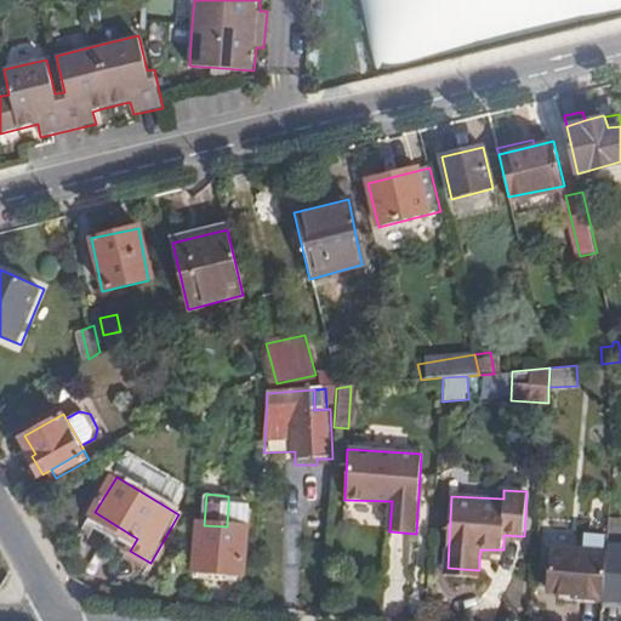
[(250,503),(228,502),(227,527),(204,525),(201,524),(198,575),(246,577),(250,503)]
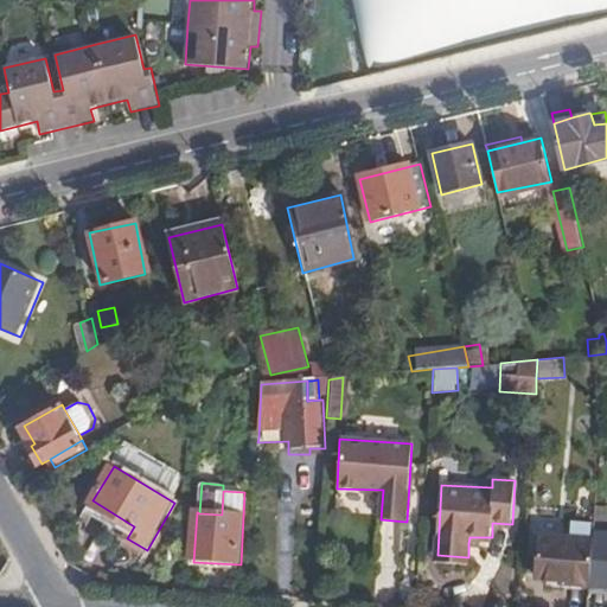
[(596,534),(606,534),(606,505),(599,505),(598,516),(596,534)]
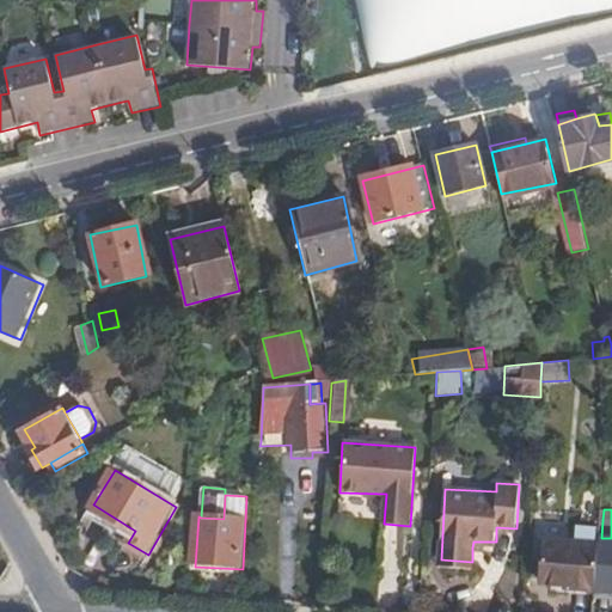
[(601,538),(603,520),(576,519),(574,542),(601,543),(601,538)]
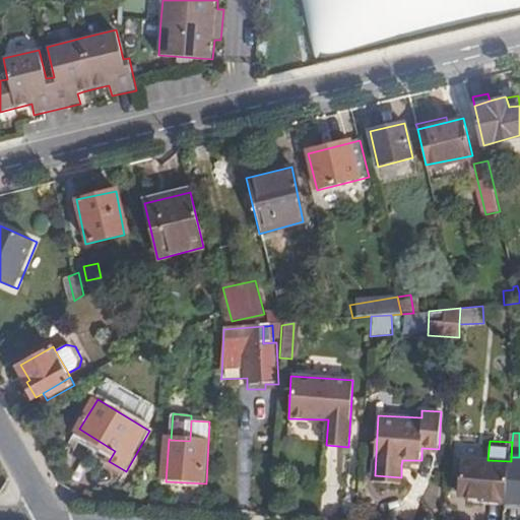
[(519,457),(511,457),(511,461),(508,501),(519,502),(519,457)]
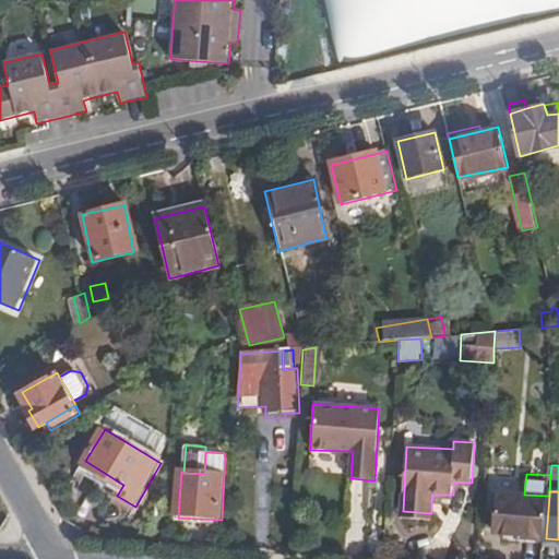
[(549,496),(524,495),(499,492),(497,531),(526,532),(526,537),(546,538),(549,496)]
